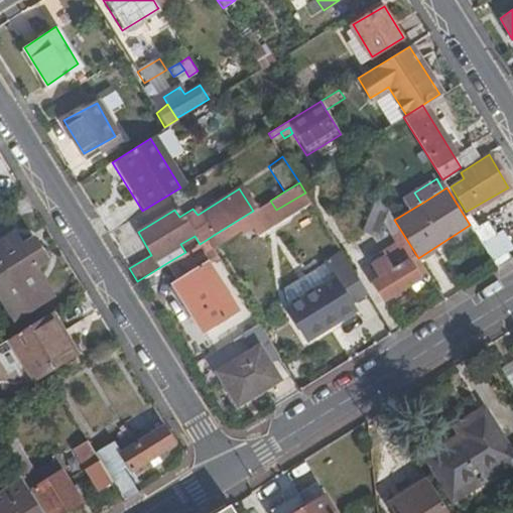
[(373,282),(385,301),(411,284),(427,273),(418,258),(394,220),(377,191),(361,230),(374,240),(381,224),(398,250),(395,252),(392,247),(378,255),(381,260),(372,267),(379,278),(373,282)]
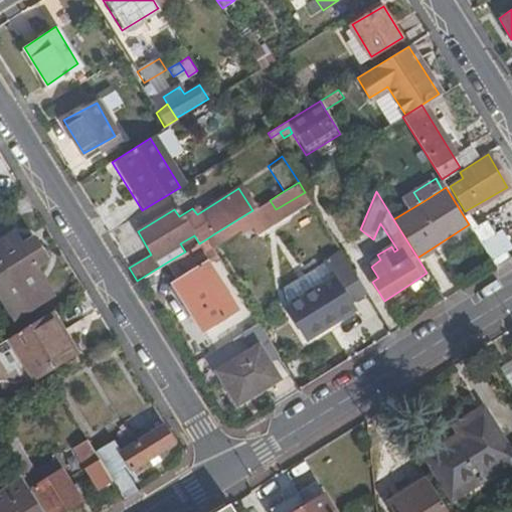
[(276,209),(270,200),(252,210),(247,213),(252,222),(276,209)]
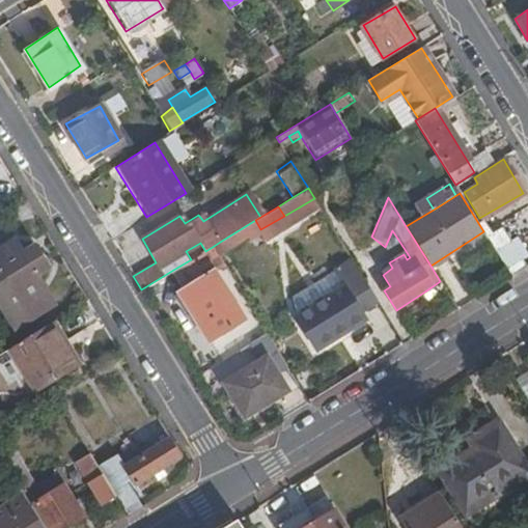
[(504,225),(487,235),(511,276),(527,266),(504,225)]
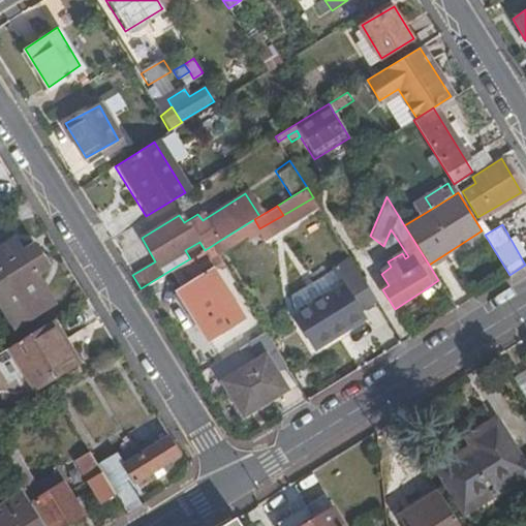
[(525,245),(525,224),(517,229),(525,245)]
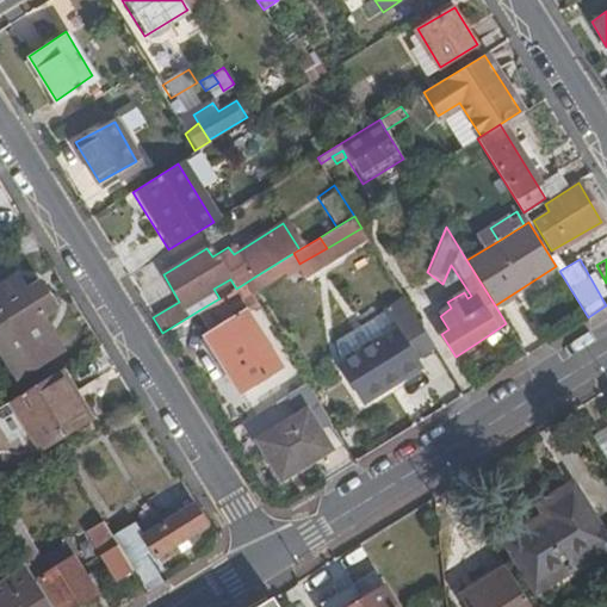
[(253,278),(246,283),(251,291),(258,287),(253,278)]
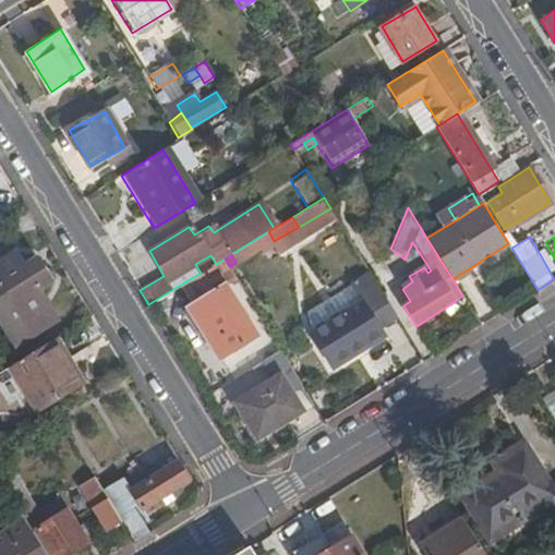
[(14,255),(0,263),(0,279),(20,312),(41,300),(36,291),(23,268),(14,255)]
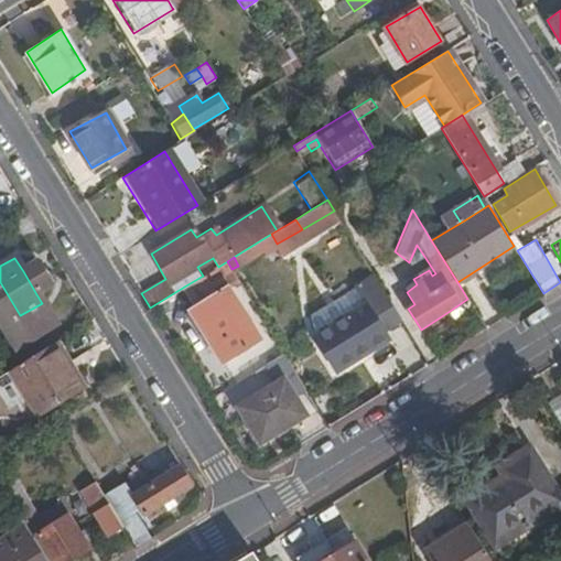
[(255,337),(225,289),(238,279),(232,269),(227,261),(218,267),(203,276),(184,287),(196,306),(190,312),(219,358),(255,337)]
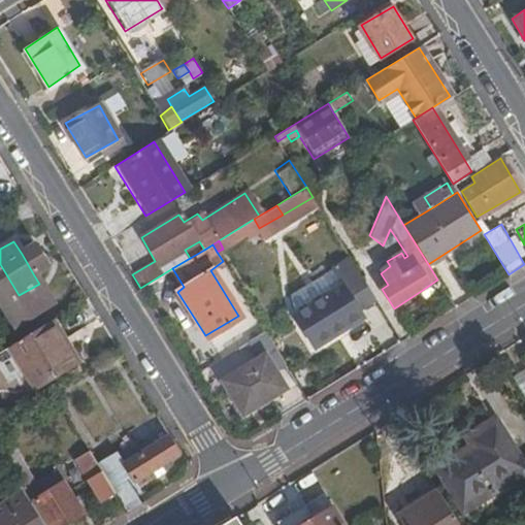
[(32,248),(22,254),(34,275),(45,269),(32,248)]
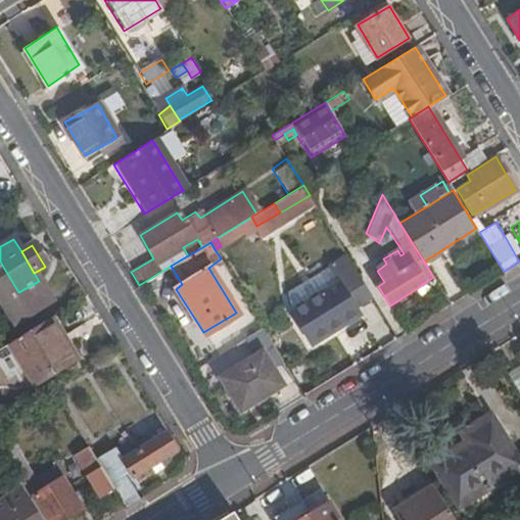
[(297,310),(291,314),(300,328),(306,325),(316,339),(360,312),(351,297),(366,288),(349,261),(334,272),(340,283),(296,310),(297,310)]
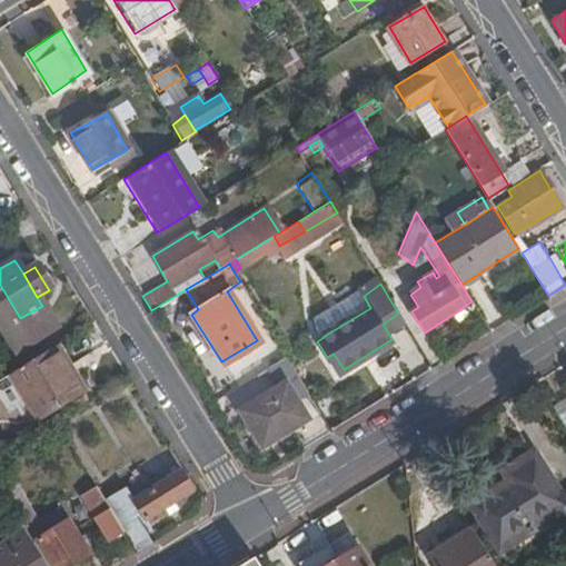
[(477,310),(472,301),(454,314),(459,321),(477,310)]
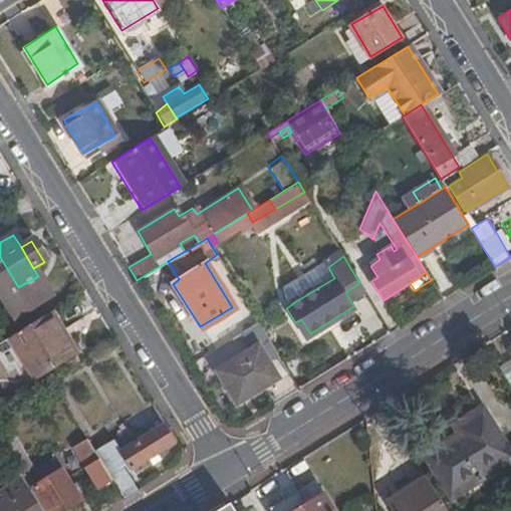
[(31,308),(51,295),(38,276),(18,287),(31,308)]
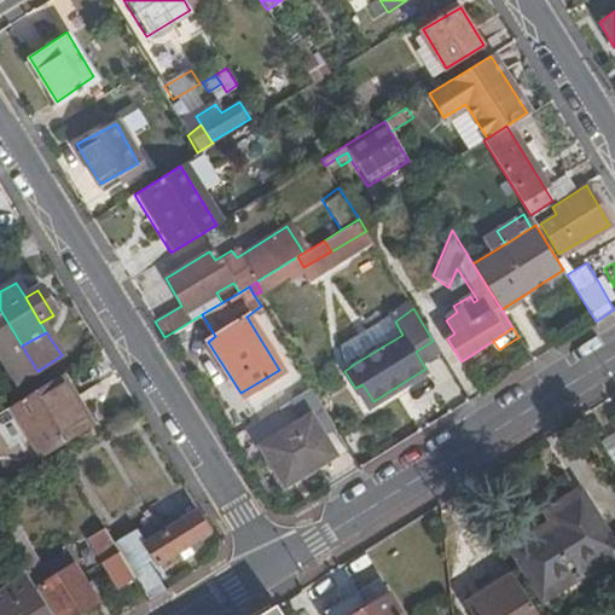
[(40,452),(86,424),(56,375),(10,404),(40,452)]
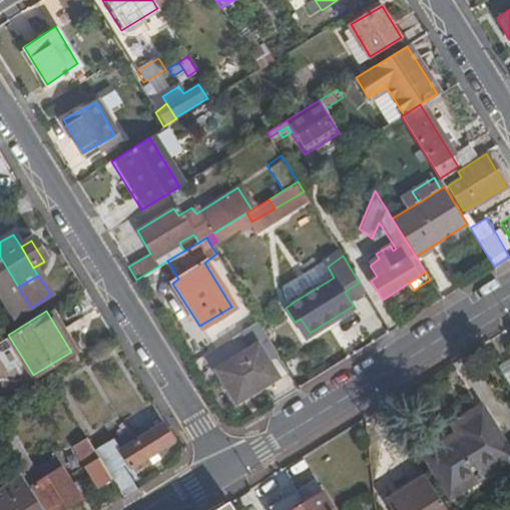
[(301,319),(295,322),(303,336),(310,333),(301,319)]
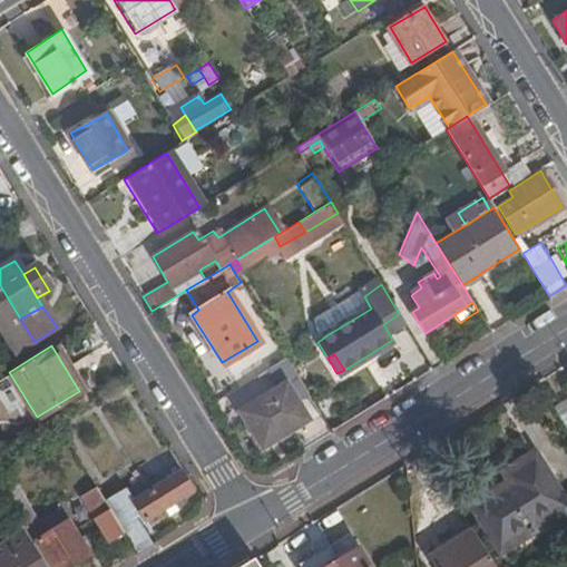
[(305,420),(295,404),(310,396),(286,357),(266,369),(275,385),(238,410),(260,447),(305,420)]
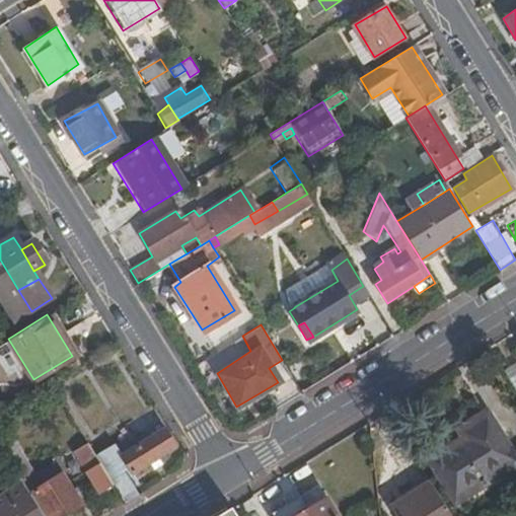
[(0,374),(2,378),(13,372),(0,348),(0,374)]
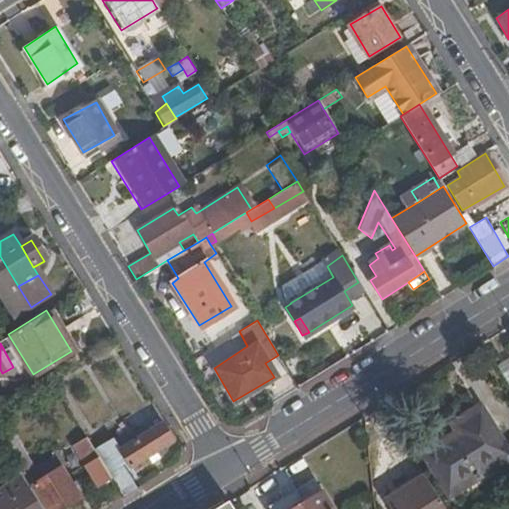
[(508,362),(497,370),(508,388),(508,362)]
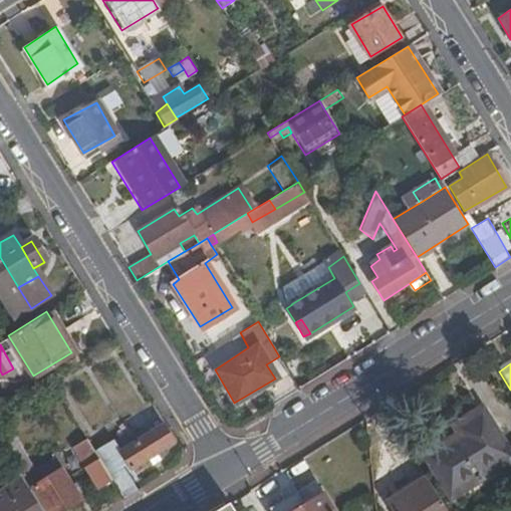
[(452,500),(510,461),(510,443),(483,402),(450,421),(455,430),(421,452),(452,500)]
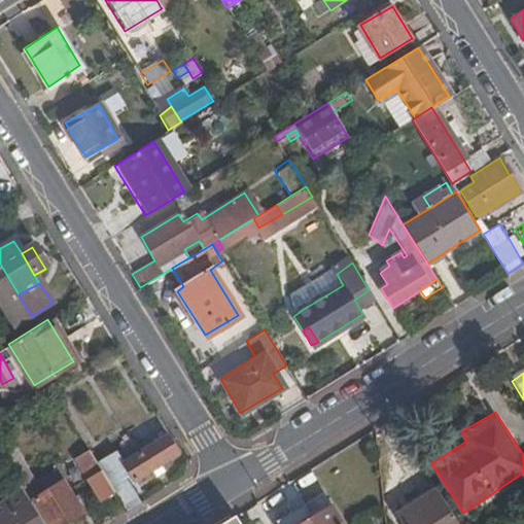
[(133,444),(98,463),(125,508),(137,500),(133,493),(138,490),(133,481),(149,472),(152,477),(161,472),(159,467),(177,455),(167,438),(151,447),(147,441),(135,448),(133,444)]
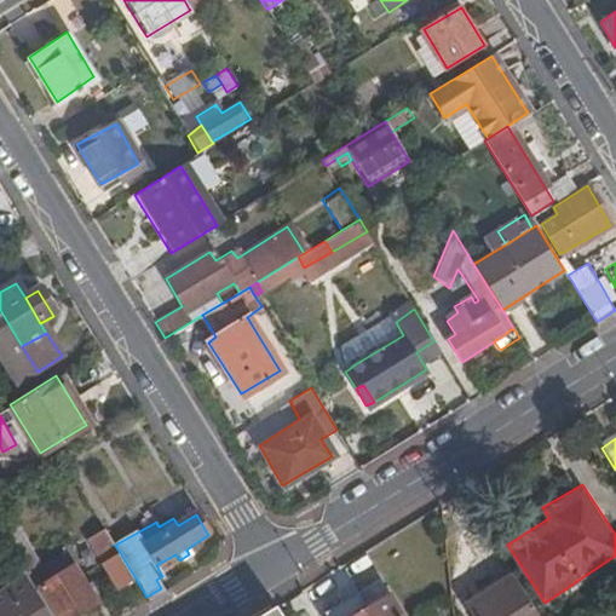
[(16,529),(0,539),(32,587),(50,615),(72,615),(95,602),(63,551),(38,566),(16,529)]
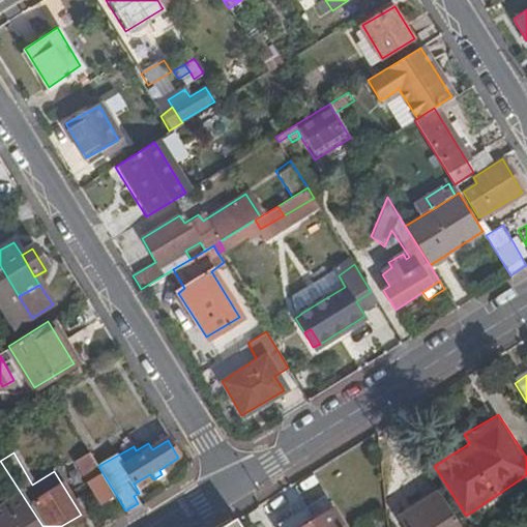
[(76,468),(98,504),(113,496),(90,459),(76,468)]
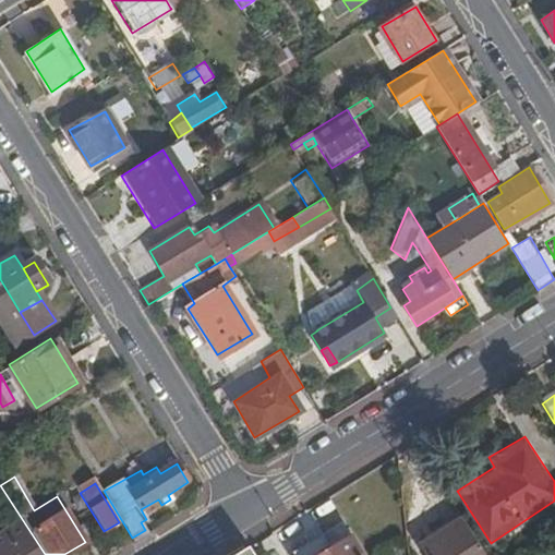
[(421,543),(427,554),(485,554),(458,510),(435,527),(438,531),(421,543)]
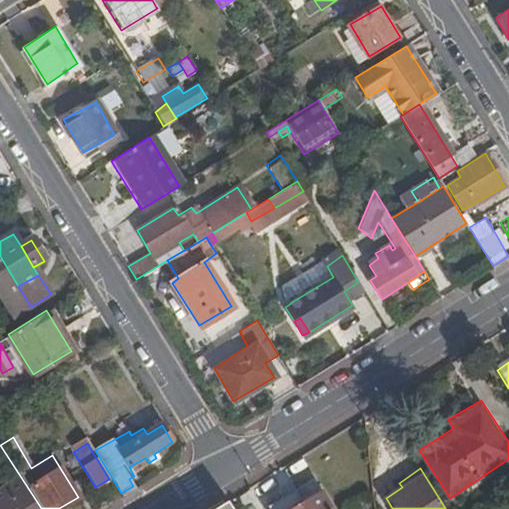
[(41,508),(26,485),(0,500),(0,508),(41,508)]
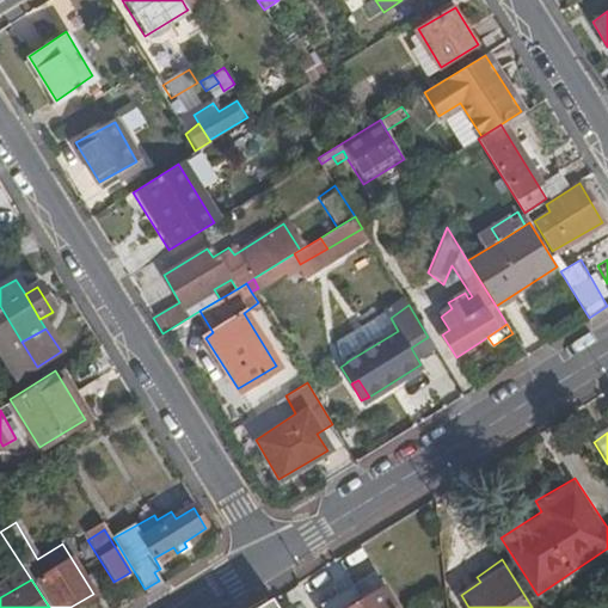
[(395,607),(382,585),(361,597),(350,582),(319,602),(323,607),(395,607)]
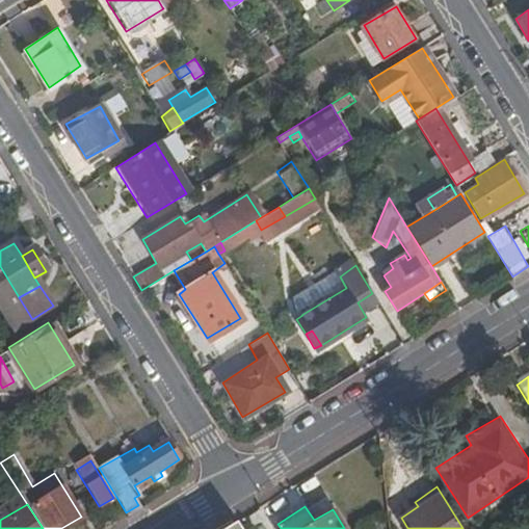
[(240,528),(235,520),(219,528),(240,528)]
